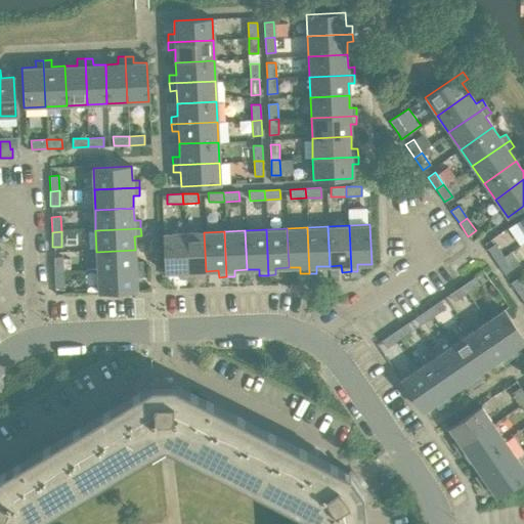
[(192,272),(206,271),(204,232),(183,233),(185,278),(193,278),(192,272)]
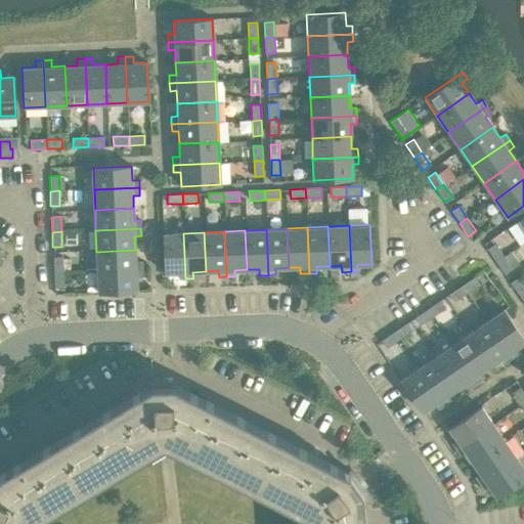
[(76,233),(66,233),(66,244),(76,244),(76,233)]
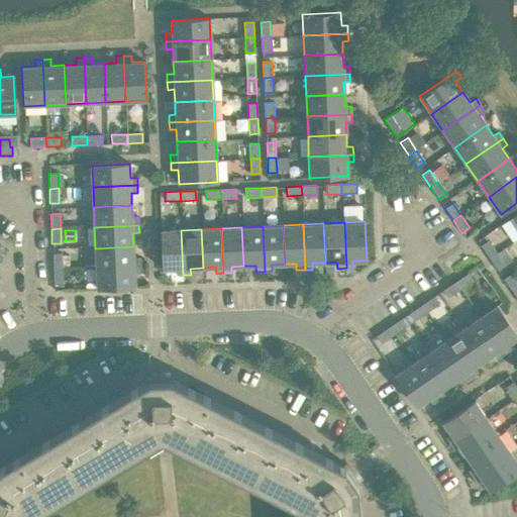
[(176,276),(183,275),(181,230),(161,231),(162,270),(175,269),(176,276)]
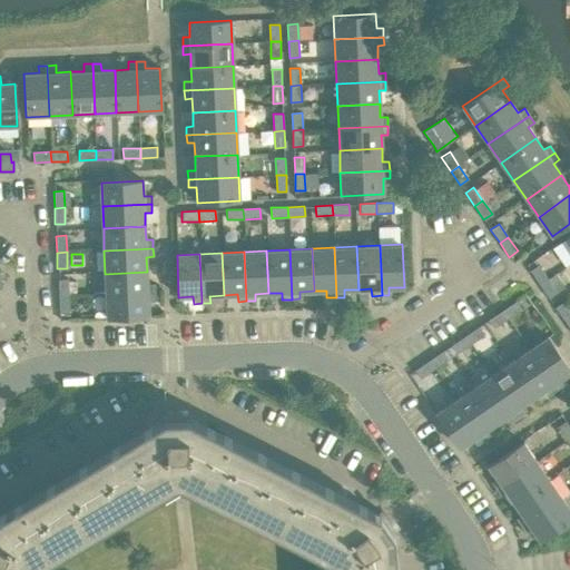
[(540,285),(548,279),(538,266),(530,272),(540,285)]
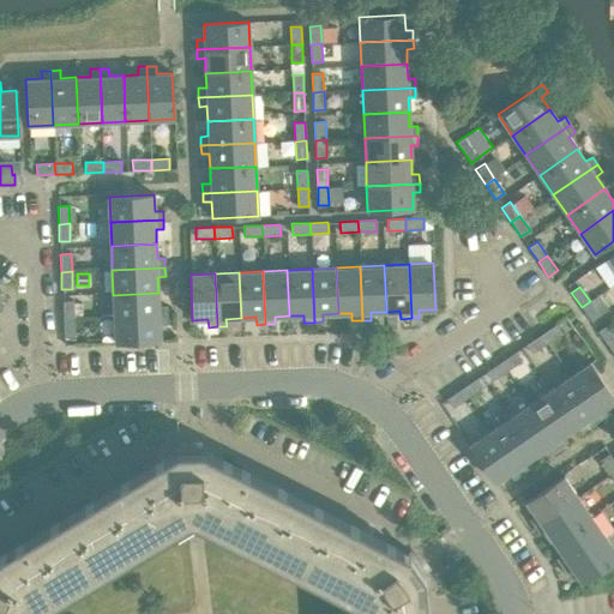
[(114,318),(168,315),(167,306),(160,307),(158,293),(113,295),(114,318)]
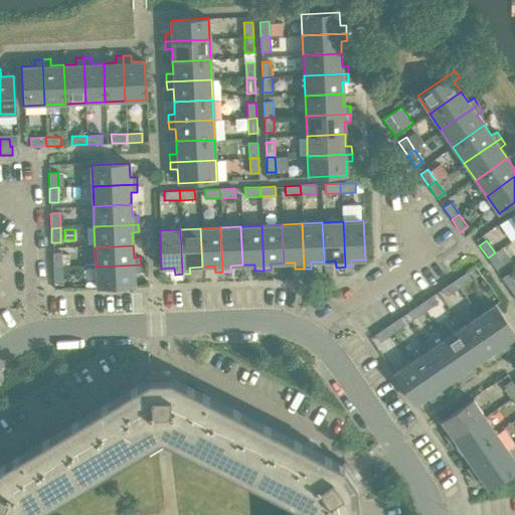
[(495,252),(488,258),(497,271),(504,266),(495,252)]
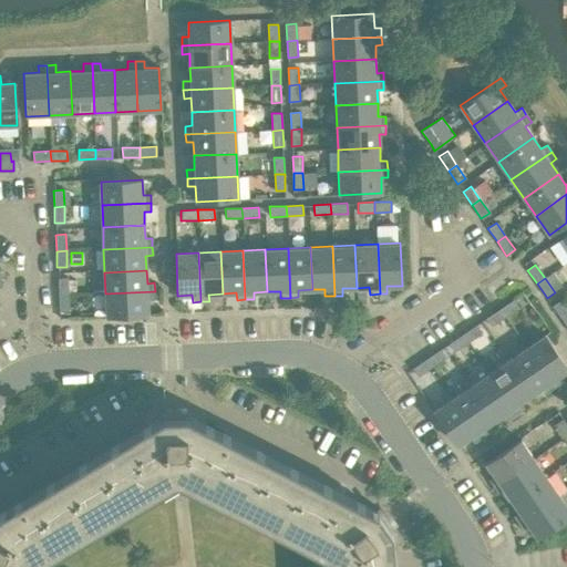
[(59,296),(69,295),(68,279),(58,279),(59,296)]
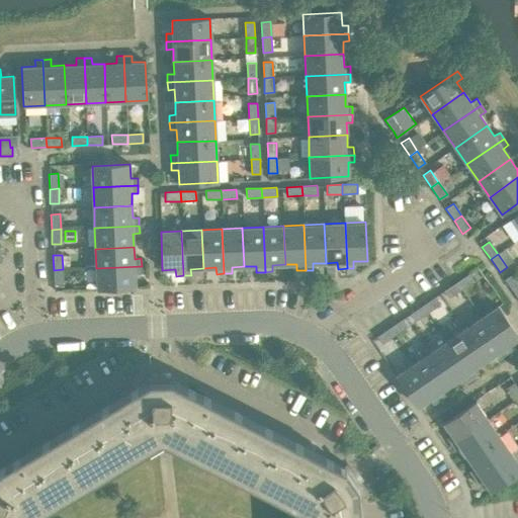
[(142,266),(96,268),(97,288),(136,286),(135,274),(142,273),(142,266)]
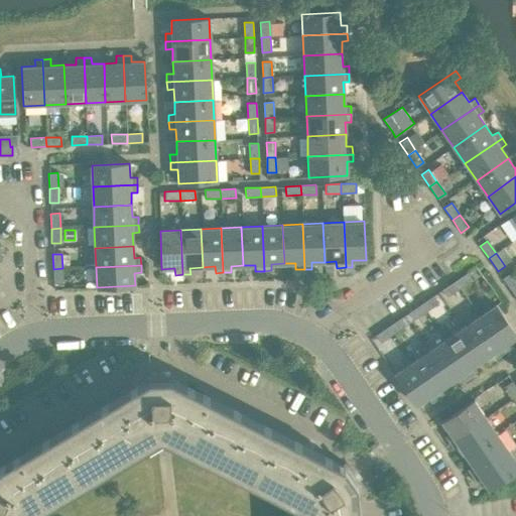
[(62,268),(53,269),(53,283),(62,283),(62,268)]
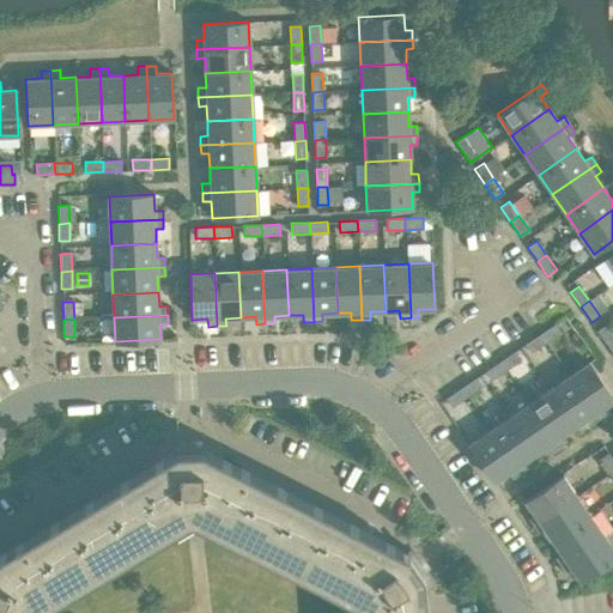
[(540,333),(546,343),(562,333),(554,323),(540,333)]
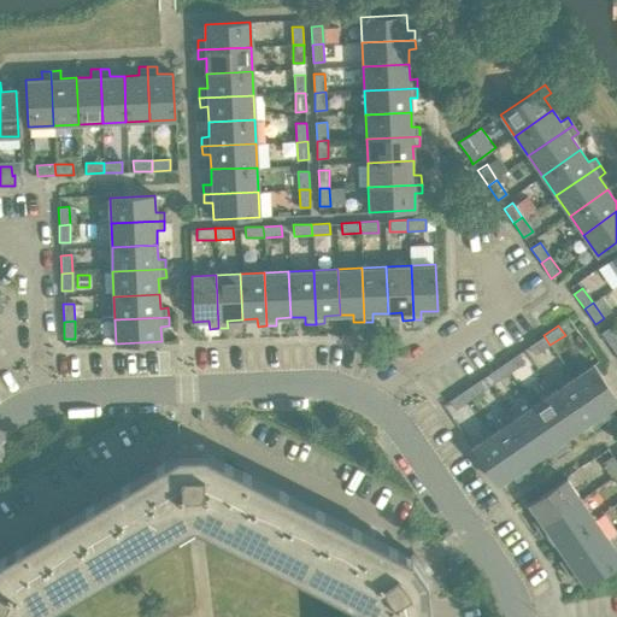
[(603,334),(612,348),(616,345),(616,336),(611,328),(603,334)]
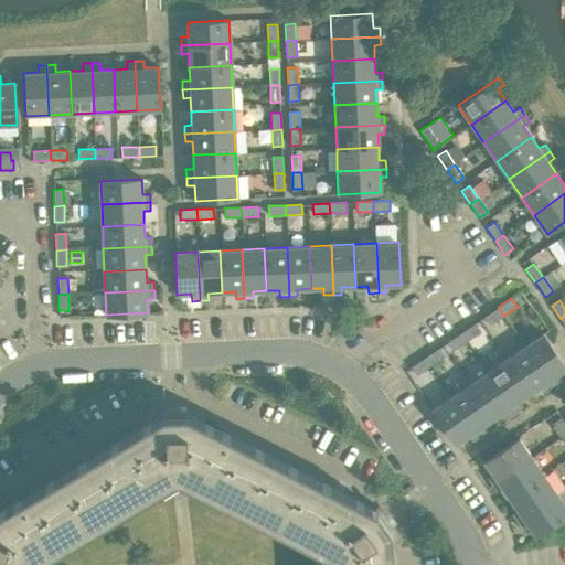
[(490,324),(503,316),(498,307),(484,316),(490,324)]
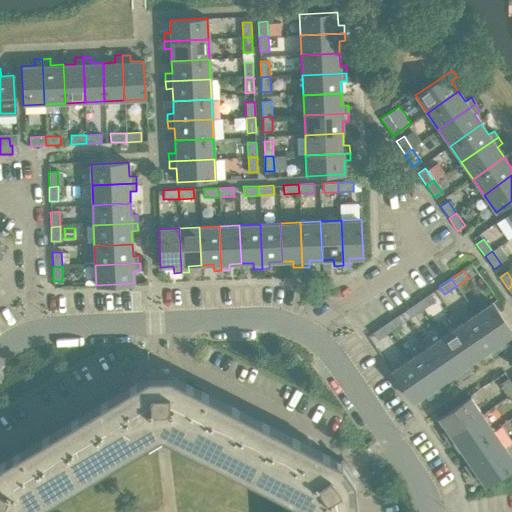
[(418,300),(423,308),(436,300),(430,292),(418,300)]
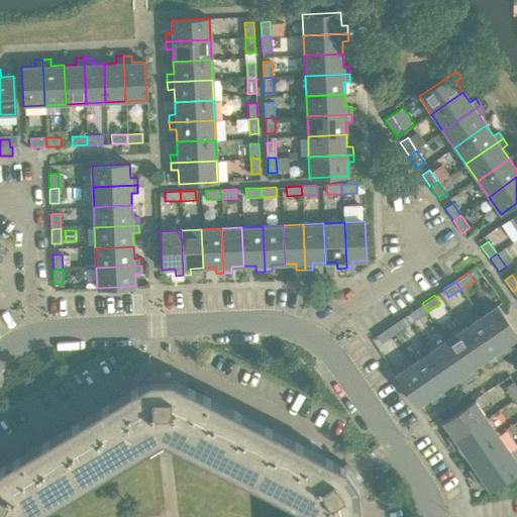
[(415,320),(427,311),(422,303),(410,312),(415,320)]
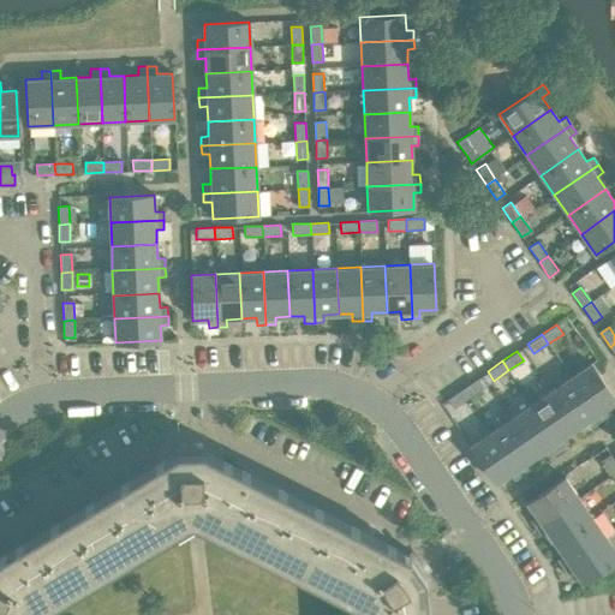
[(571,376),(601,421),(608,416),(604,410),(614,401),(614,396),(592,363),(571,376)]
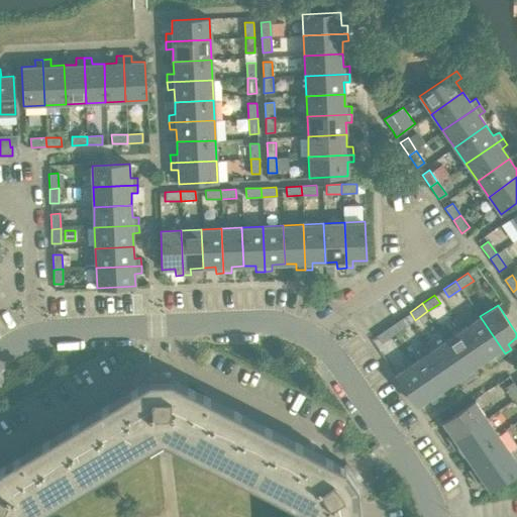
[(499,358),(505,353),(480,316),(463,328),(485,359),(495,352),(499,358)]
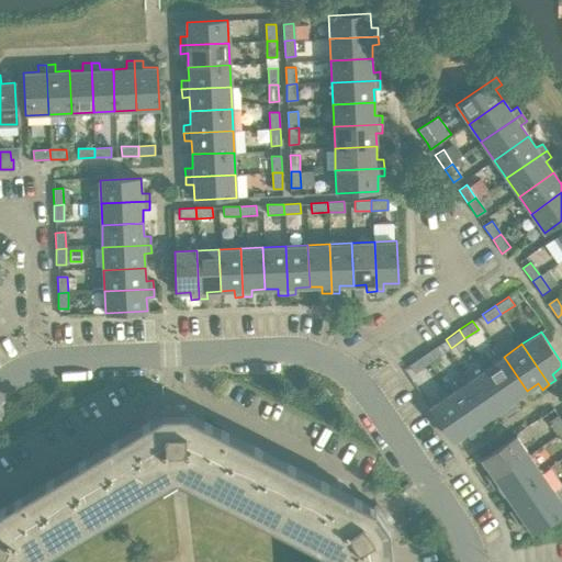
[(423,355),(429,362),(442,353),(437,345),(423,355)]
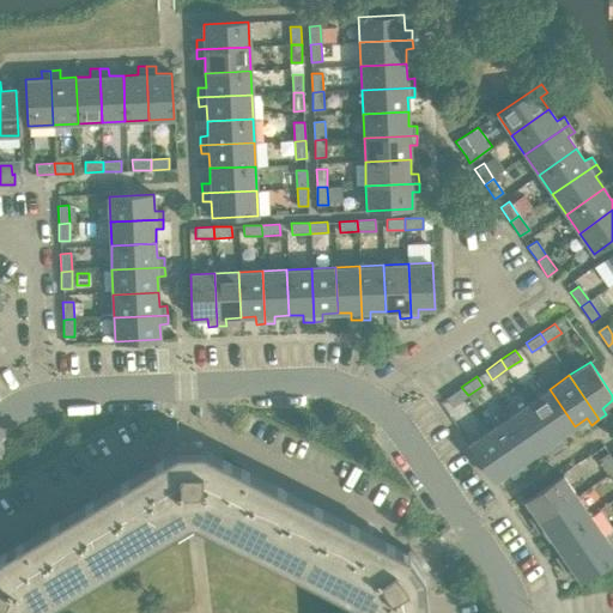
[(453,406),(468,395),(461,387),(447,396),(453,406)]
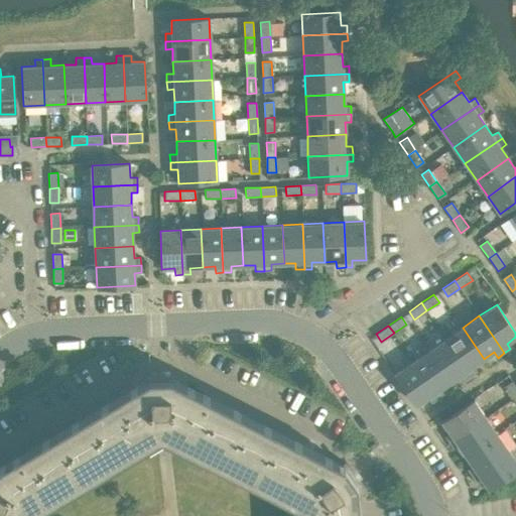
[(473,366),(484,359),(463,328),(445,339),(471,376),(477,372),(473,366)]
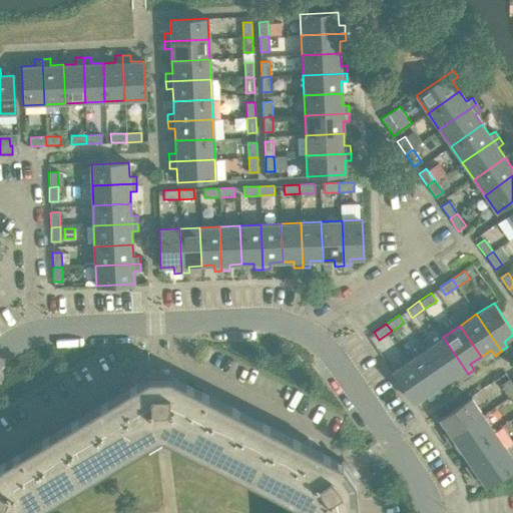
[(461,378),(468,374),(443,337),(426,348),(448,380),(458,373),(461,378)]
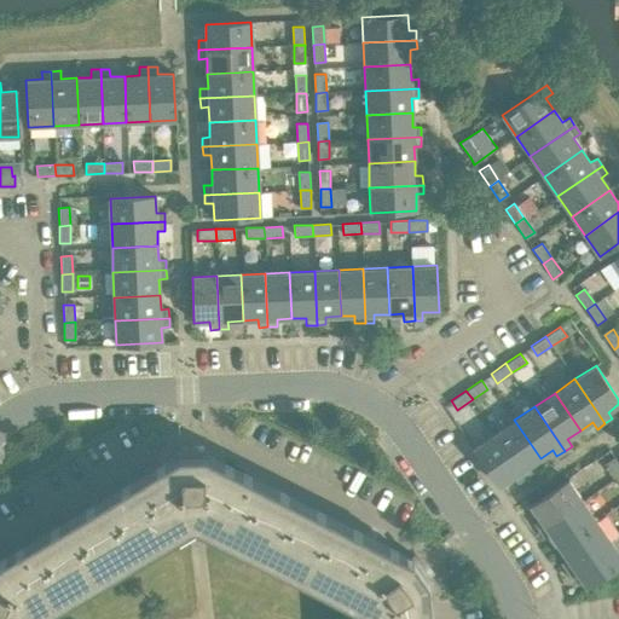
[(495,433),(525,478),(532,473),(527,467),(541,458),(514,420),(510,414),(501,420),(504,426),(495,433)]
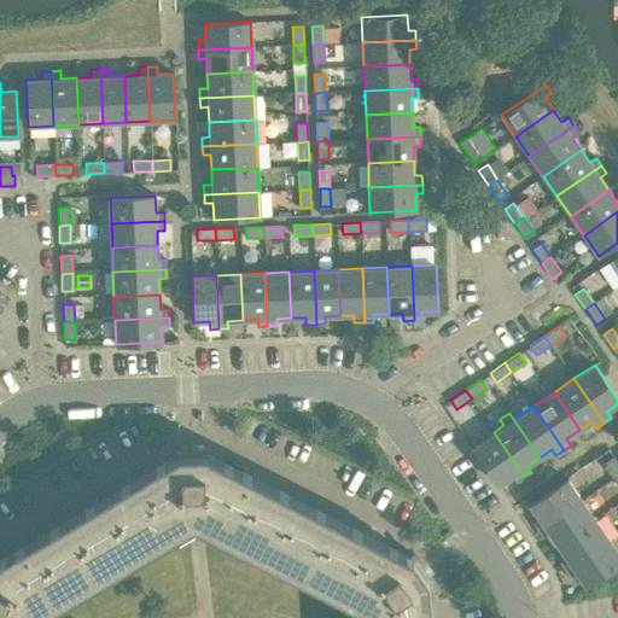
[(517,482),(524,477),(494,432),(473,447),(499,484),(512,476),(517,482)]
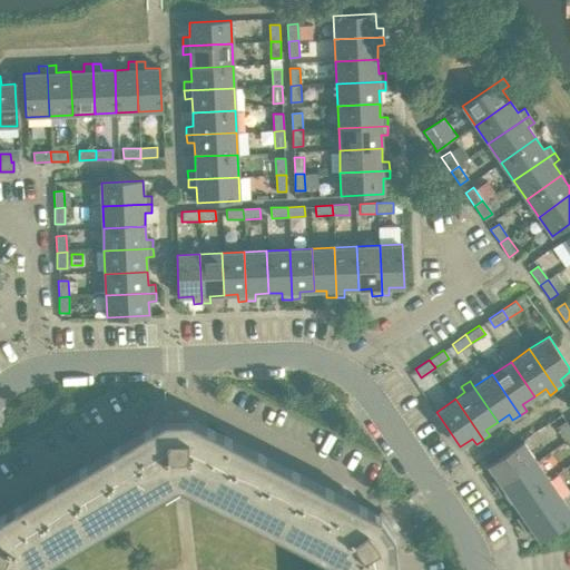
[(0,569),(31,569),(36,568),(172,487),(178,483),(179,482),(185,484),(325,557),(333,561),(334,568),(334,569),(390,569),(387,539),(389,539),(387,538),(394,534),(395,538),(397,537),(391,524),(383,512),(381,513),(383,517),(377,520),(377,519),(375,520),(188,423),(188,422),(187,422),(187,415),(189,415),(189,413),(175,414),(160,416),(161,418),(165,418),(165,424),(165,425),(150,434),(0,523),(0,569)]
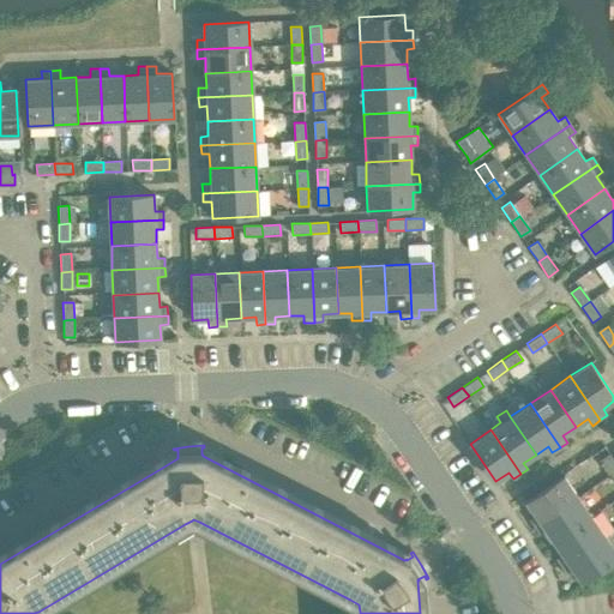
[(609,474),(613,470),(613,462),(608,452),(599,459),(609,474)]
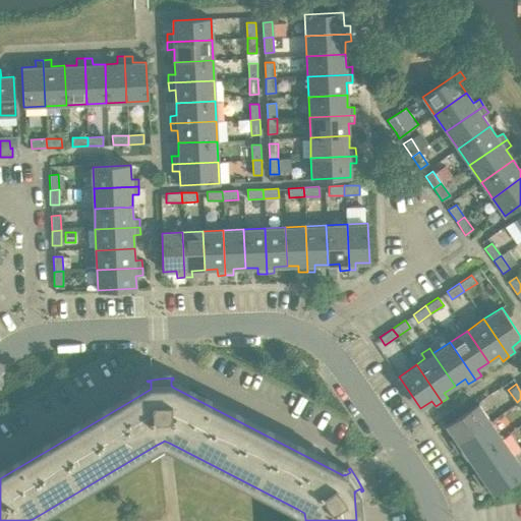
[(453,446),(489,420),(478,403),(447,425),(454,436),(449,440),(453,446)]
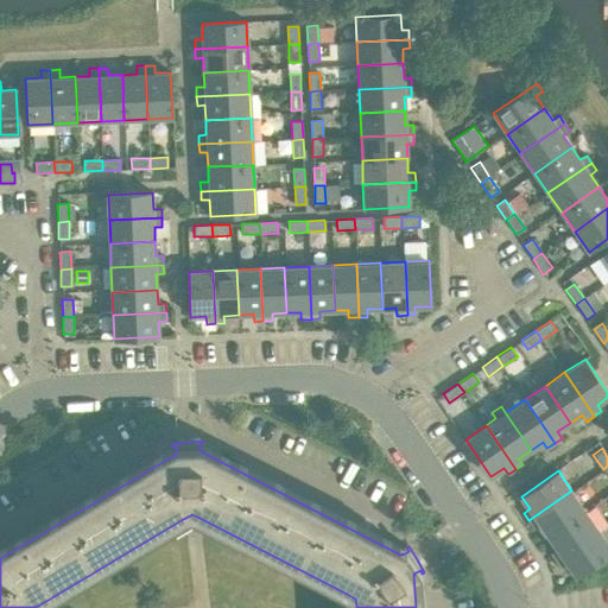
[(548,536),(584,510),(571,491),(529,520),(533,527),(539,524),(548,536)]
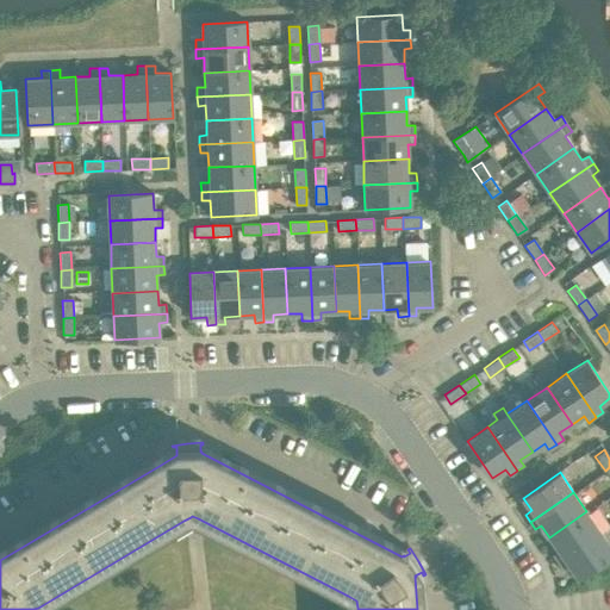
[(558,561),(601,531),(586,511),(549,537),(558,549),(552,553),(558,561)]
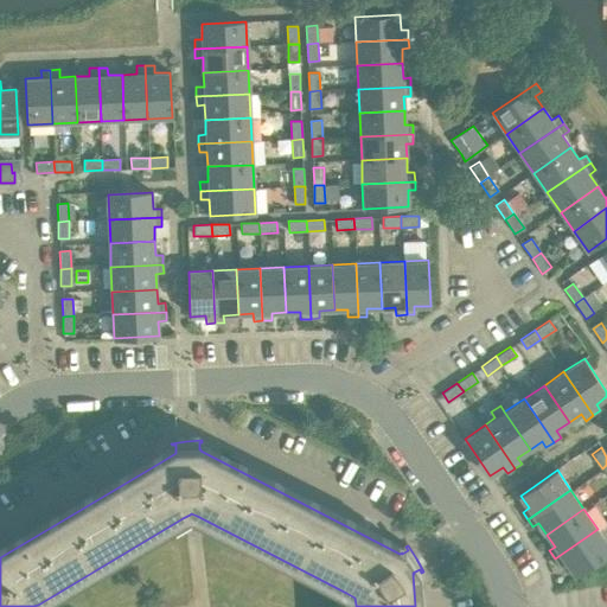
[(606,541),(598,529),(555,558),(560,567),(567,562),(575,575),(606,553),(606,541)]
